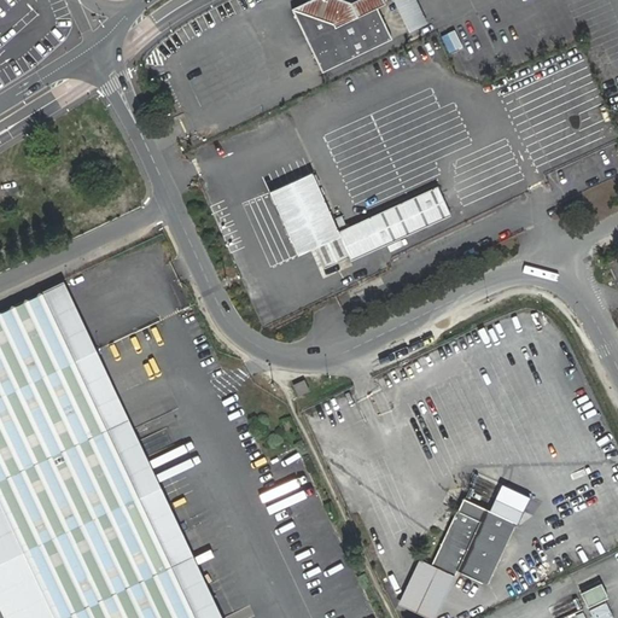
[(392,39),(378,9),(385,4),(383,0),(354,0),(351,1),(347,0),(308,0),(291,9),(321,73),(392,39)]
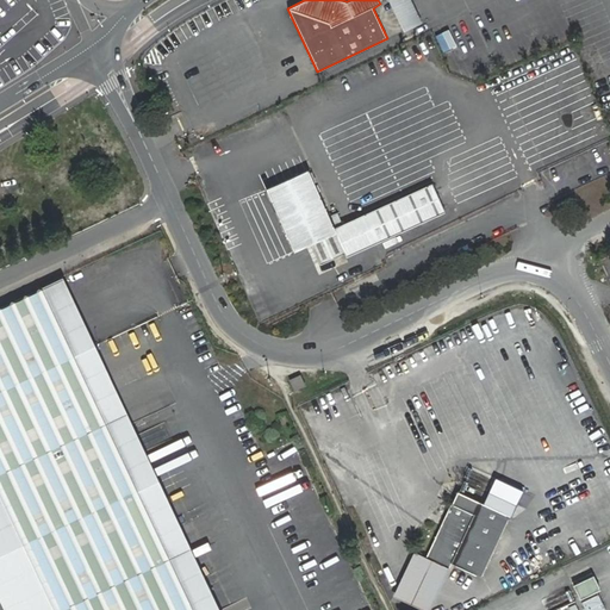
[(422,23),(411,0),(388,0),(404,31),(422,23)]
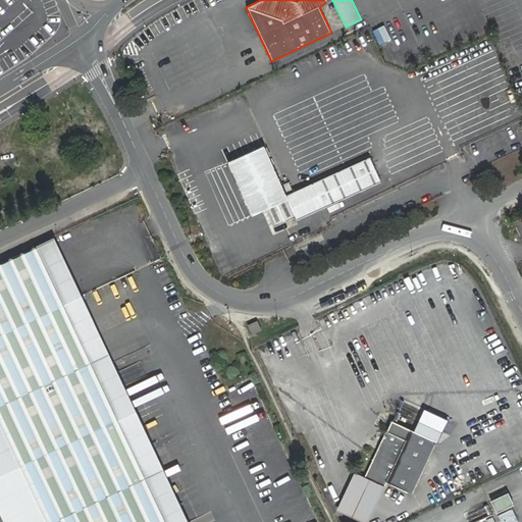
[(286,195),(263,145),(227,162),(252,215),(266,209),(273,226),(295,217),(297,221),(381,183),(370,157),(286,195)]
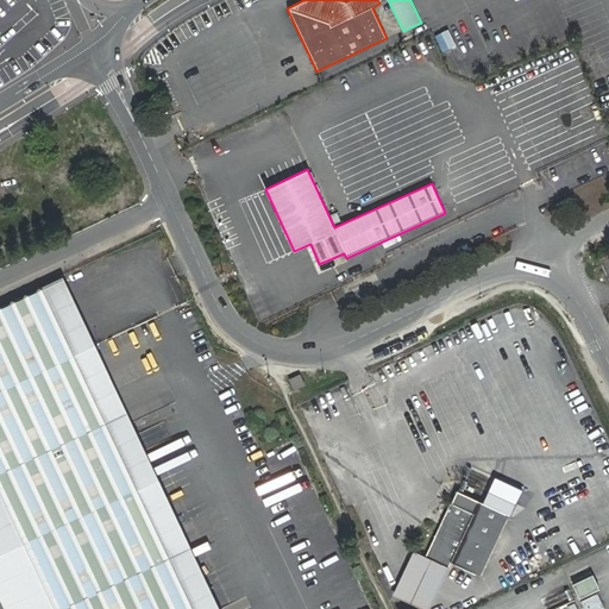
[(0,308),(0,603),(2,608),(215,608),(61,281),(0,308)]
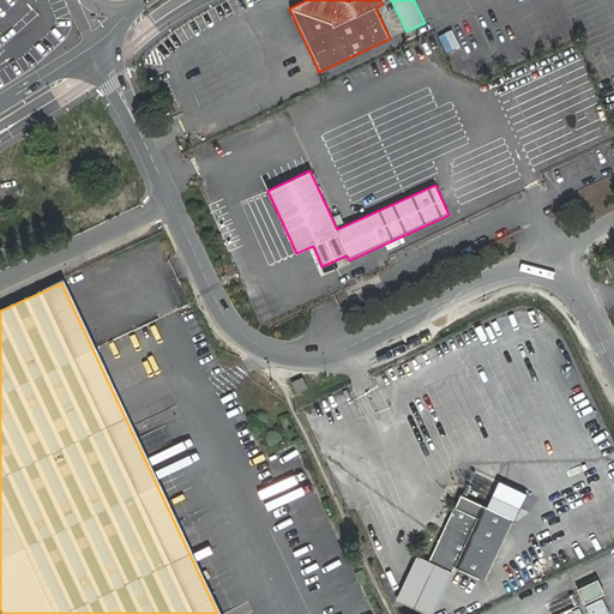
[(427,564),(451,576),(453,571),(486,587),(517,521),(461,494),(427,564)]
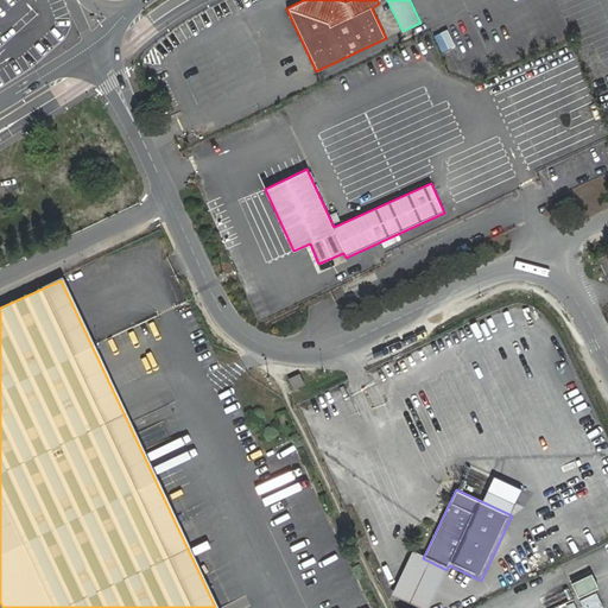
[(429,607),(435,596),(447,570),(423,558),(418,557),(413,555),(396,591),(429,607)]
